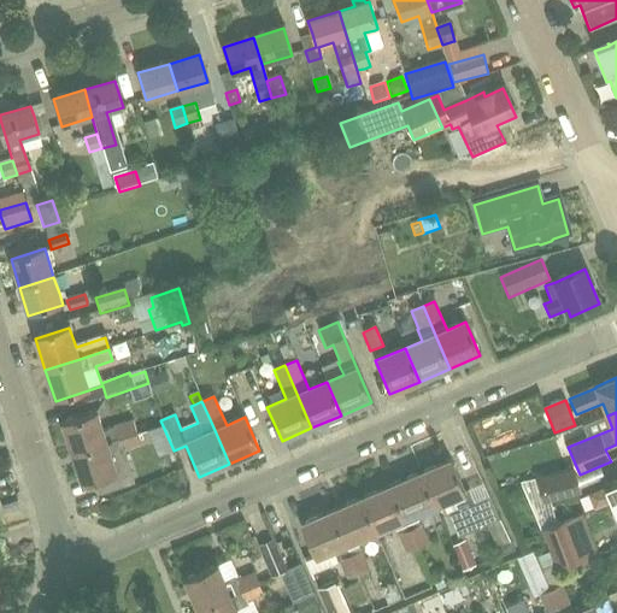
[(112,443),(109,431),(103,432),(97,413),(63,424),(72,457),(107,444),(112,443)]
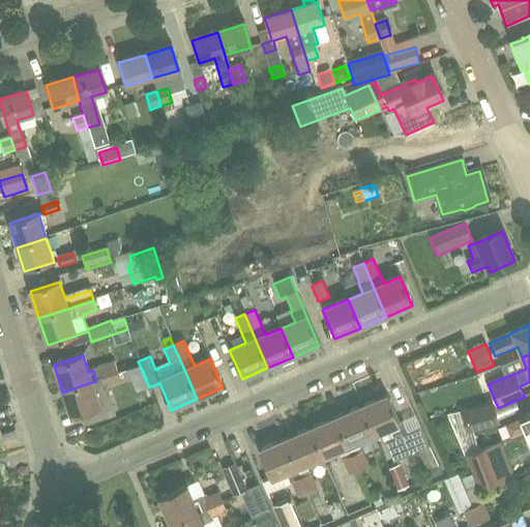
[(98,369),(101,379),(118,374),(115,363),(98,369)]
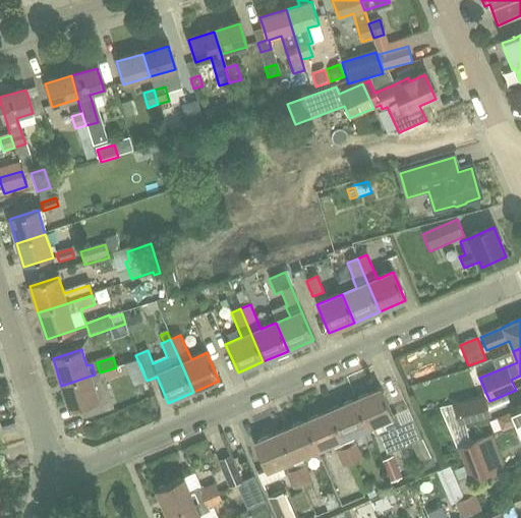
[(116,367),(100,372),(103,383),(119,378),(116,367)]
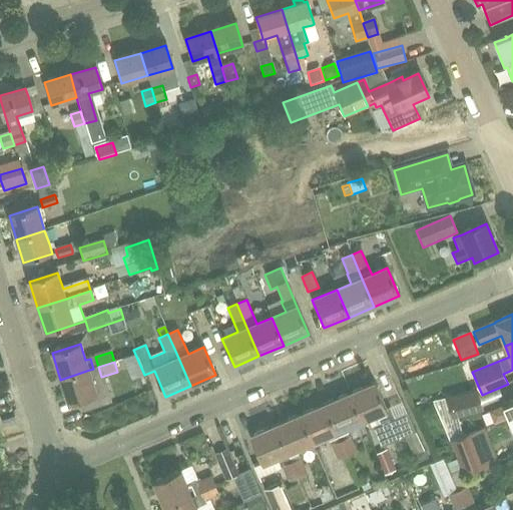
[(93,369),(89,370),(60,380),(69,406),(97,396),(92,379),(96,378),(93,369)]
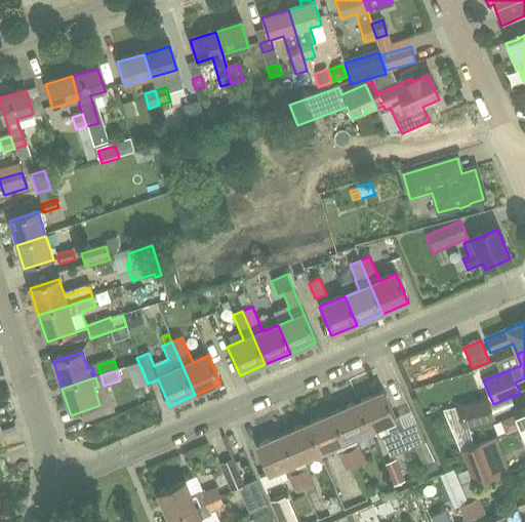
[(399,418),(395,420),(384,393),(358,404),(370,432),(385,426),(389,434),(380,437),(390,458),(426,444),(416,424),(404,430),(399,418)]
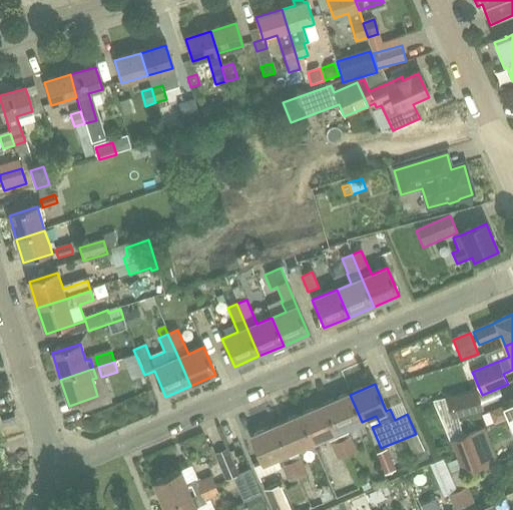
[(478,391),(447,399),(433,403),(450,442),(463,437),(457,418),(483,411),(478,391)]
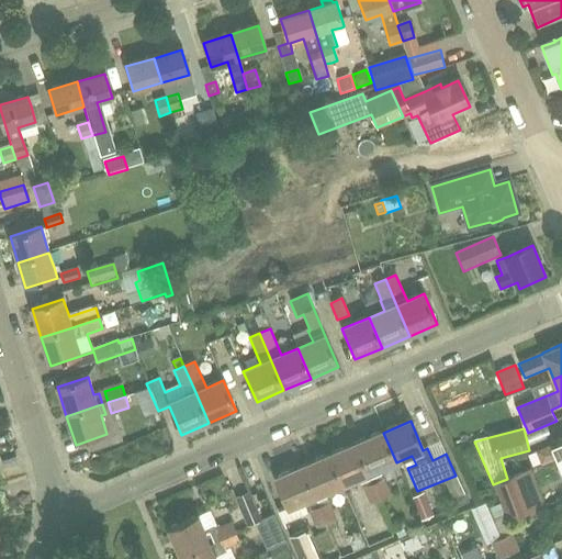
[(396,462),(383,433),(356,444),(374,485),(383,481),(386,480),(381,469),(396,462)]
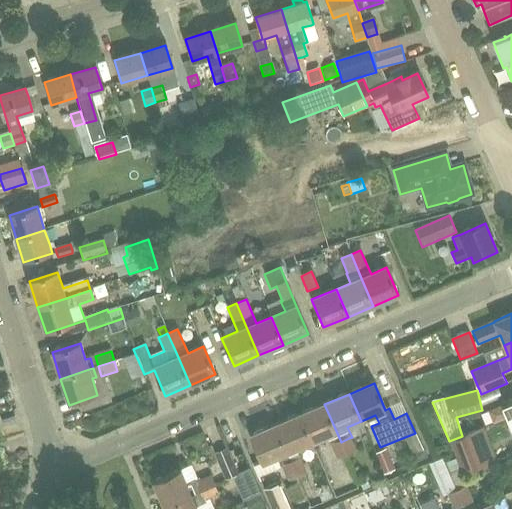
[(511,401),(501,407),(506,419),(511,416),(511,401)]
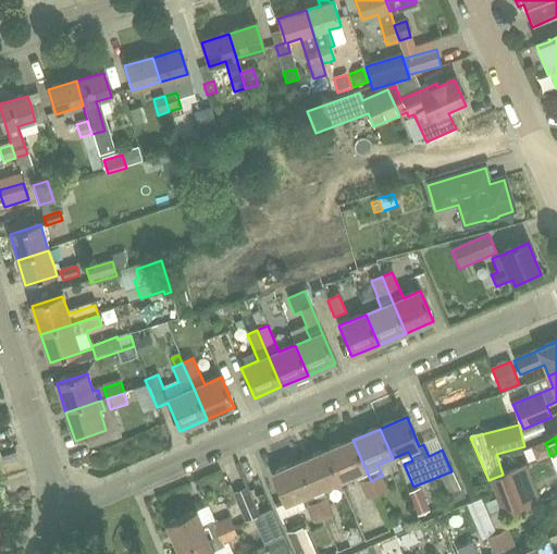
[(371,481),(353,440),(326,452),(339,482),(356,475),(361,485),(371,481)]
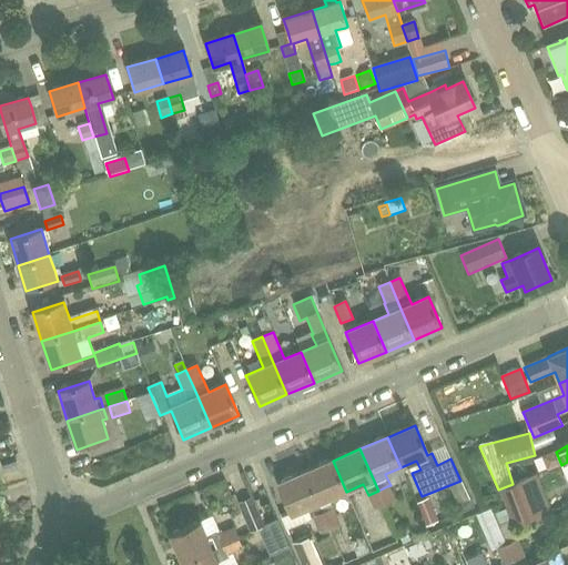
[(346,492),(333,461),(305,472),(323,514),(333,511),(327,500),(346,492)]
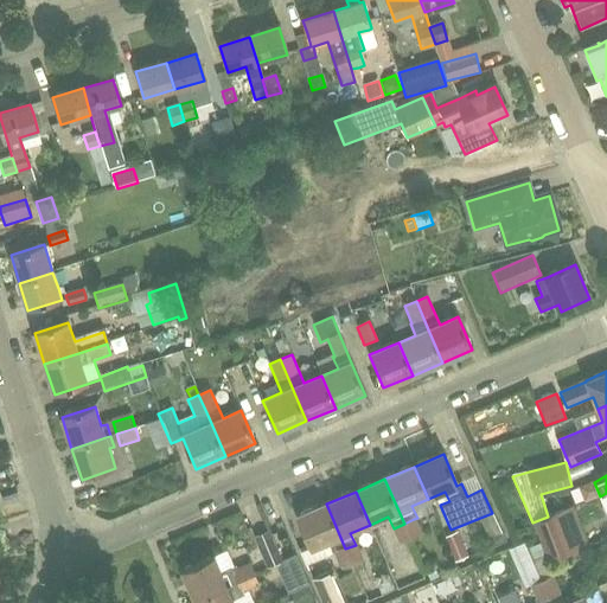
[(345,549),(326,504),(296,517),(310,546),(300,551),(306,565),(334,553),(345,549)]
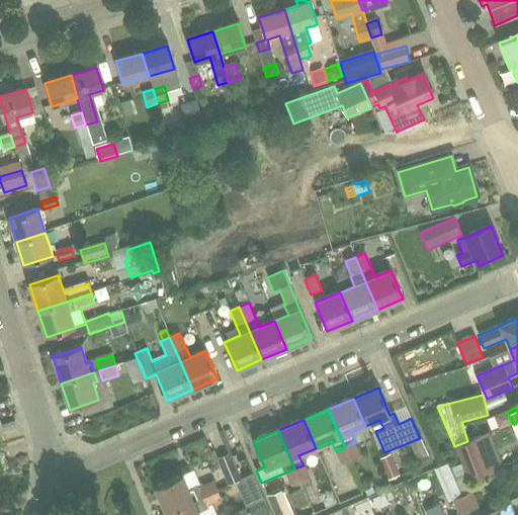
[(467,441),(454,446),(467,482),(484,476),(496,470),(504,467),(502,461),(487,466),(477,438),(467,441)]
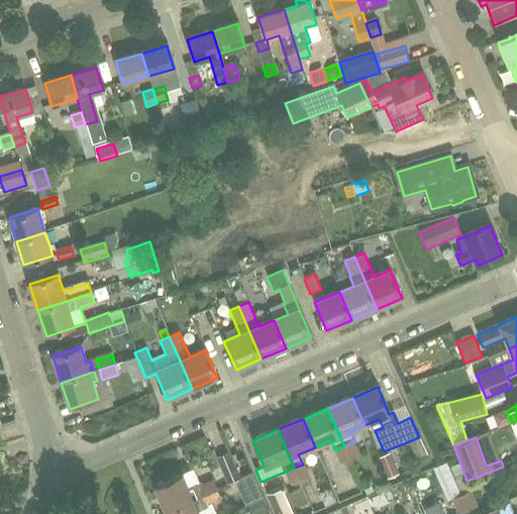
[(352,442),(344,446),(350,460),(358,456),(352,442)]
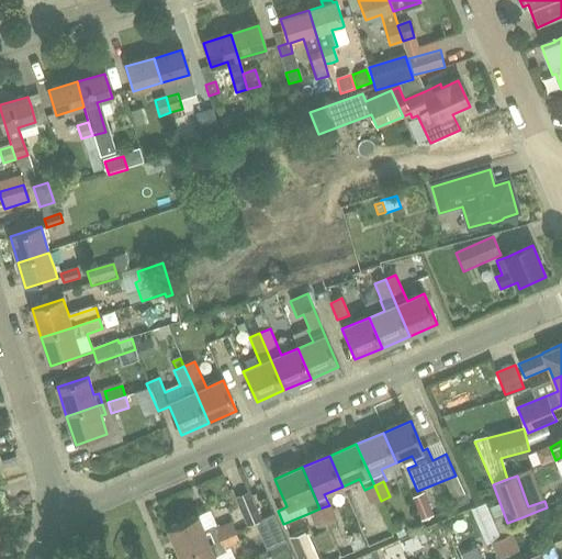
[(381,501),(374,485),(364,490),(370,505),(381,501)]
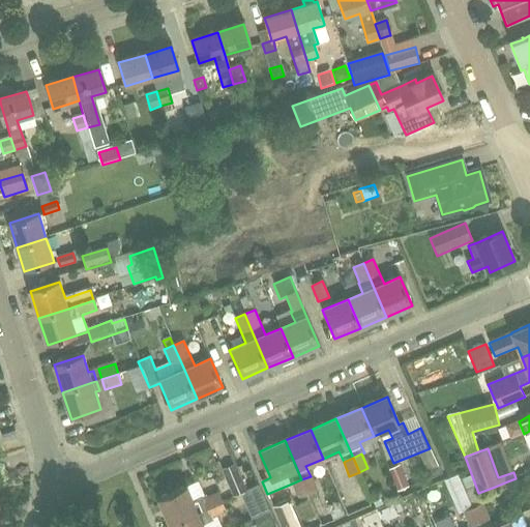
[(235,465),(222,471),(233,499),(246,493),(235,465)]
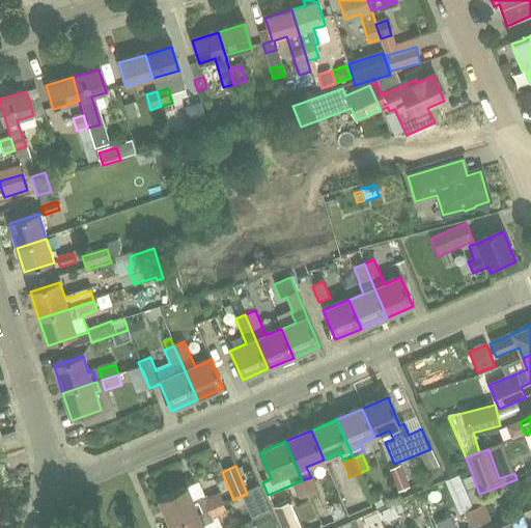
[(459,475),(446,481),(460,512),(474,506),(459,475)]
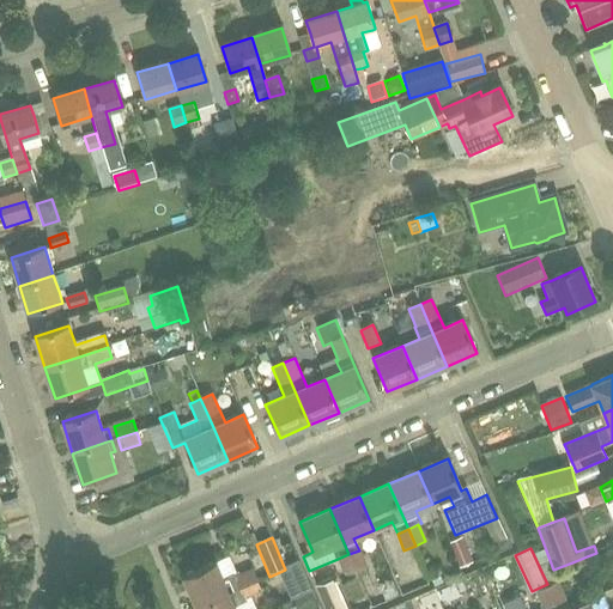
[(359,550),(349,554),(356,571),(366,567),(359,550)]
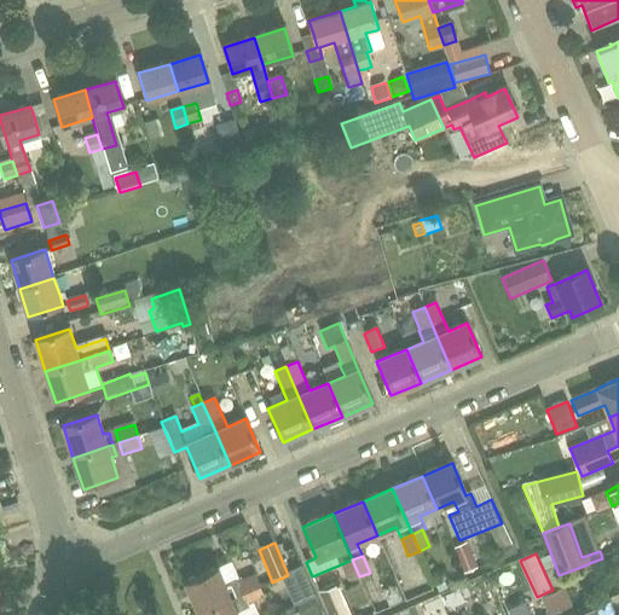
[(352,560),(341,564),(348,581),(359,576),(352,560)]
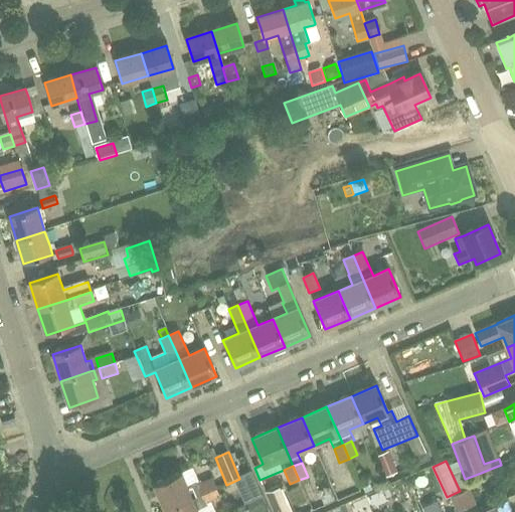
[(197,483),(187,488),(181,474),(154,486),(164,511),(192,499),(202,495),(198,485),(197,483)]
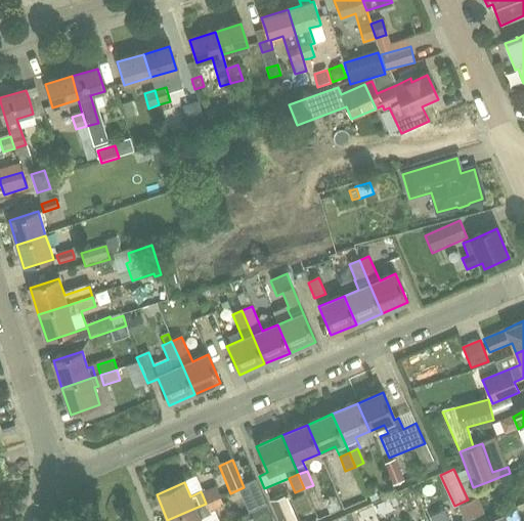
[(202,493),(206,504),(220,497),(216,487),(202,493)]
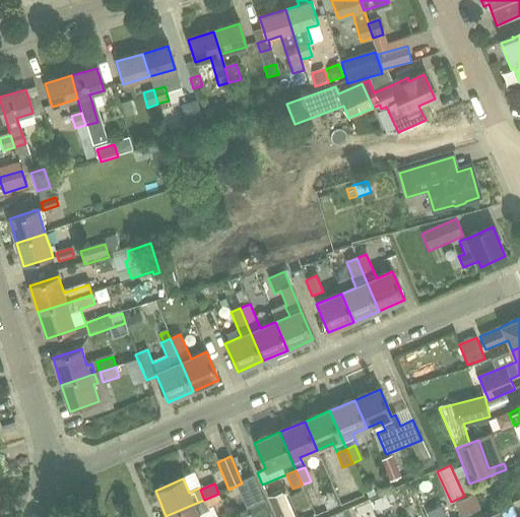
[(242,497),(246,506),(248,510),(265,502),(260,490),(242,497)]
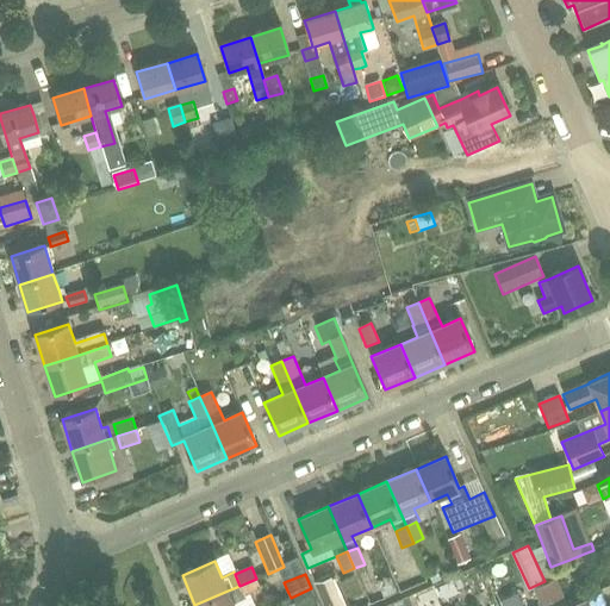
[(347,605),(334,575),(313,583),(323,605),(347,605)]
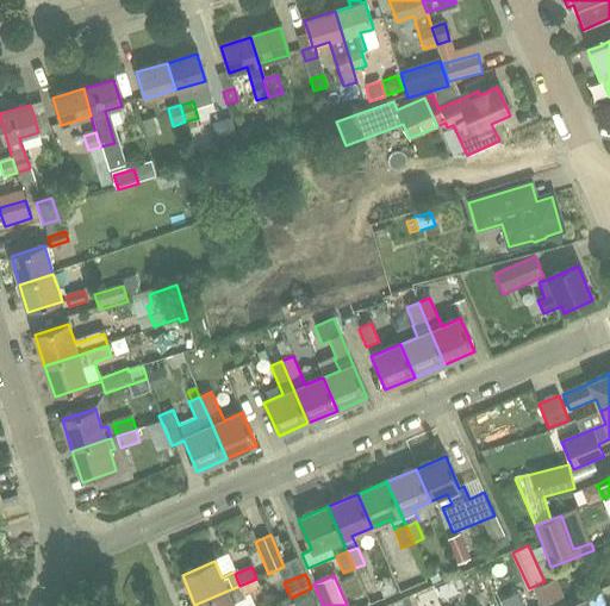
[(261,589),(256,579),(240,586),(244,598),(261,589)]
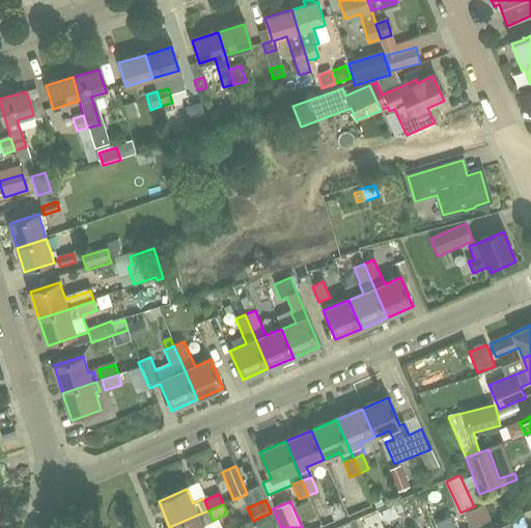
[(484,505),(474,509),(481,525),(492,521),(484,505)]
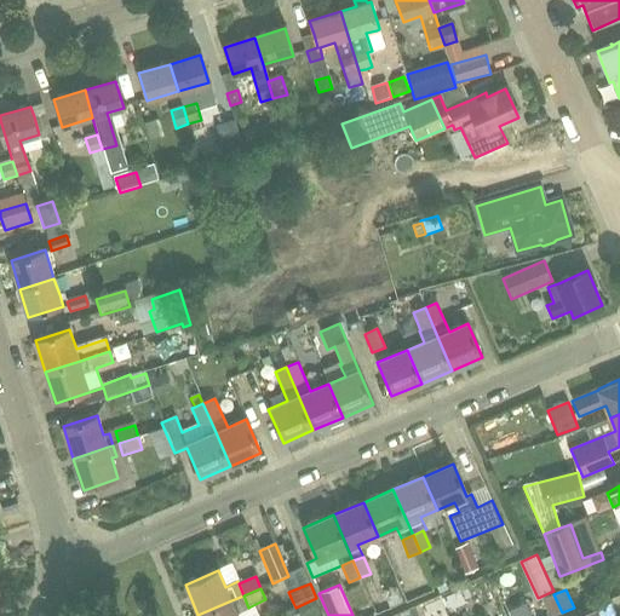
[(556,615),(562,612),(554,594),(552,594),(543,599),(549,615),(556,615)]
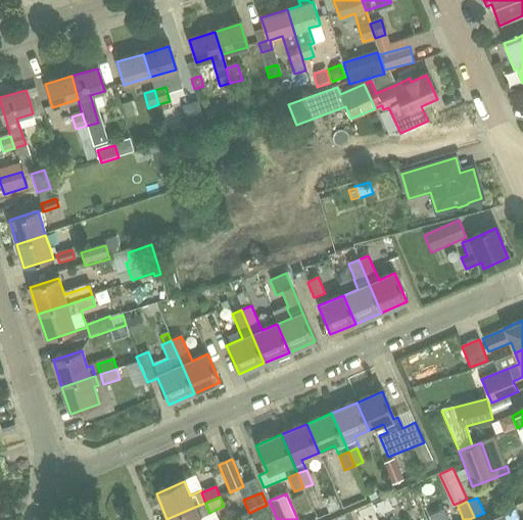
[(205,503),(195,507),(167,519),(200,519),(210,515),(209,513),(205,503)]
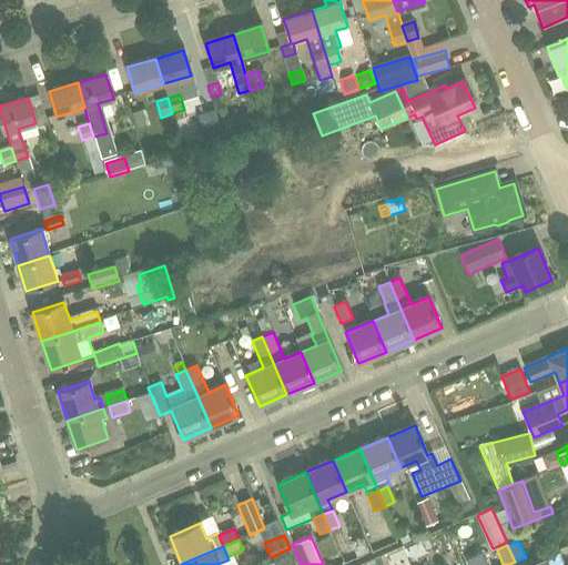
[(488,564),(484,554),(467,562),(468,564),(488,564)]
